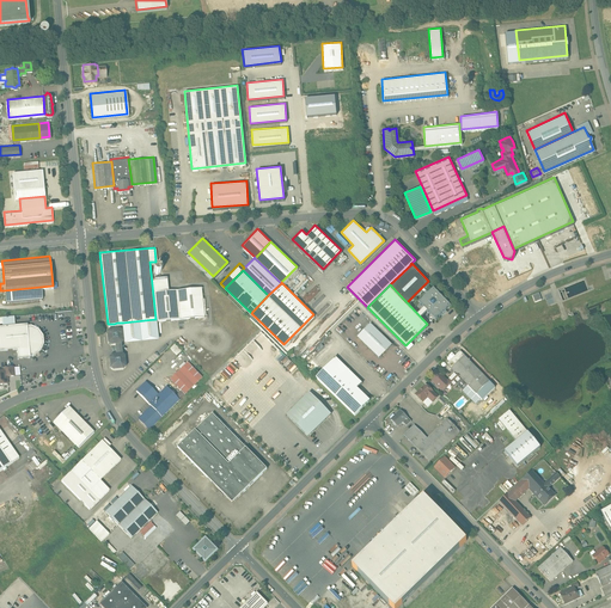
[(200,286),(152,290),(156,319),(203,314),(200,286)]
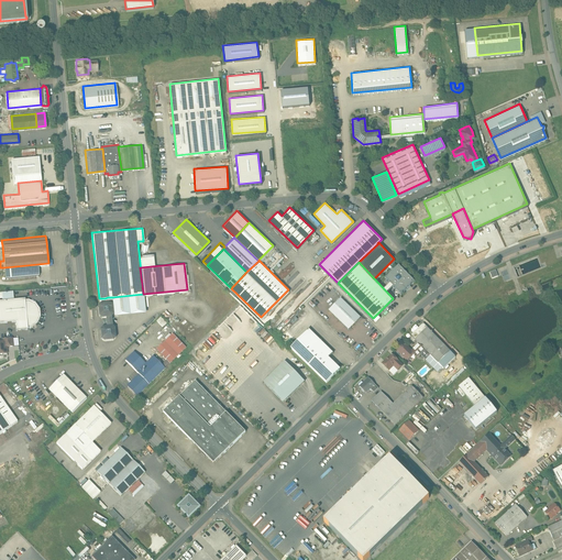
[(414,278),(398,263),(384,276),(399,292),(414,278)]
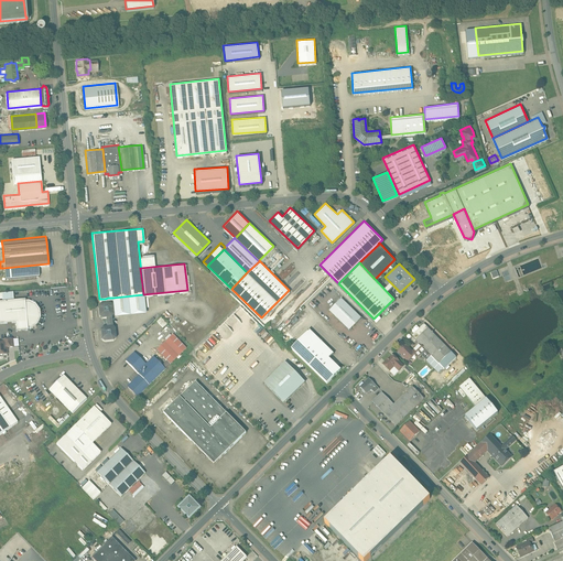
[(12,289),(0,290),(0,295),(1,295),(1,299),(13,298),(12,289)]
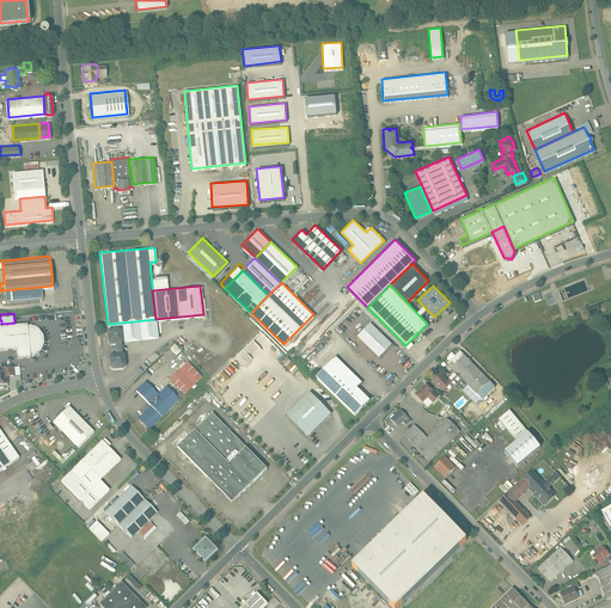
[(122,323),(123,341),(157,337),(156,319),(122,323)]
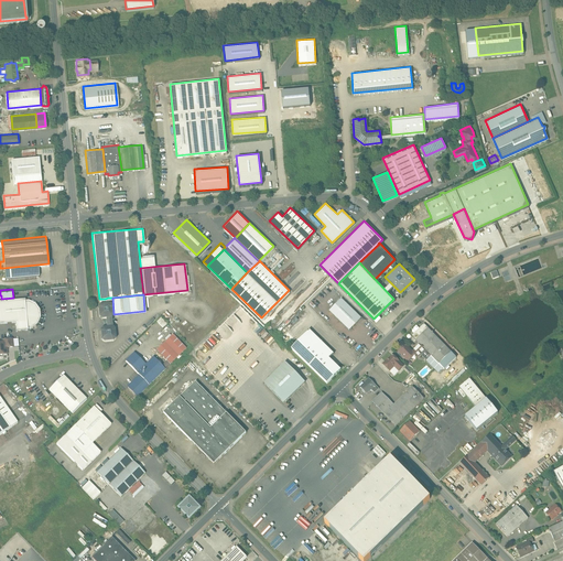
[(1,299),(0,298),(0,321),(14,320),(15,328),(28,327),(26,325),(24,298),(24,297),(1,299)]
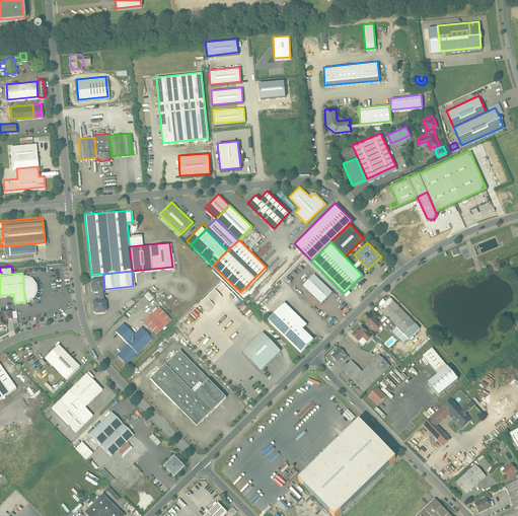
[(331,290),(313,273),(302,284),(320,302),(331,290)]
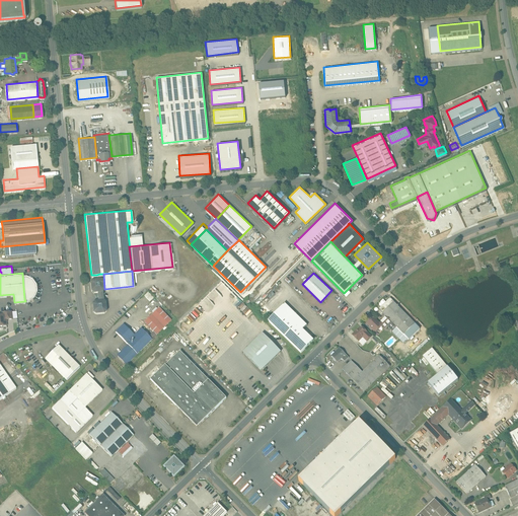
[(31,277),(25,274),(22,274),(24,299),(27,299),(33,295),(37,289),(35,282),(31,277)]
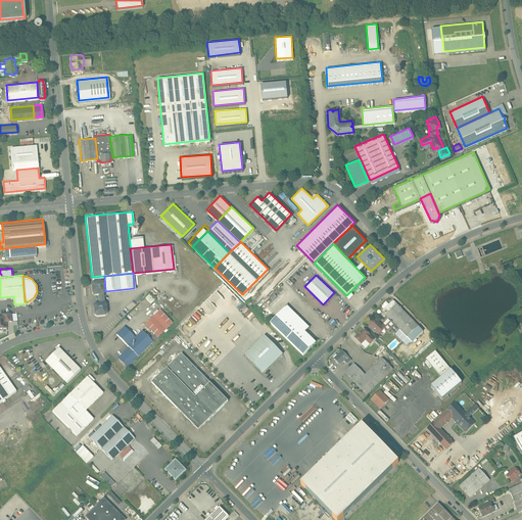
[(100,276),(97,277),(97,280),(92,280),(91,282),(92,290),(94,292),(98,292),(102,291),(104,289),(103,281),(101,279),(100,279),(100,276)]
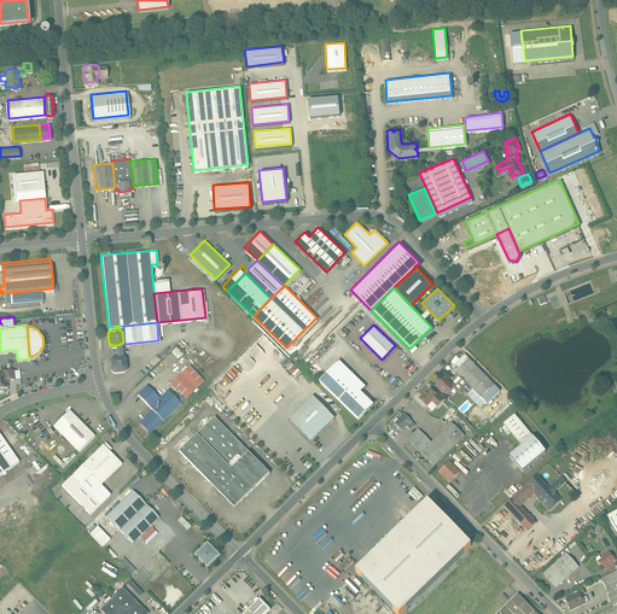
[(116,356),(112,356),(110,358),(111,368),(114,370),(123,369),(126,367),(124,357),(122,355),(121,344),(116,345),(116,356)]
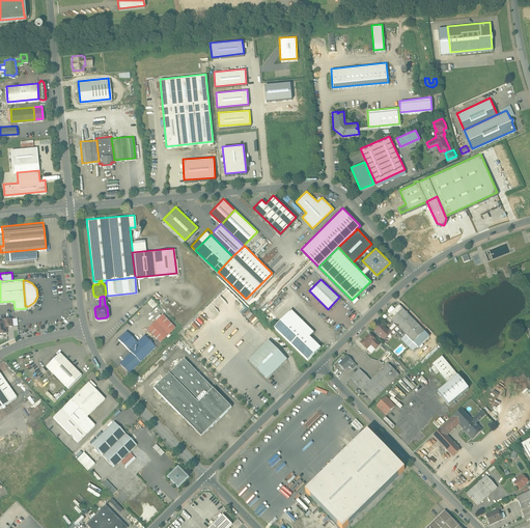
[(157,302),(150,297),(146,300),(152,306),(157,302)]
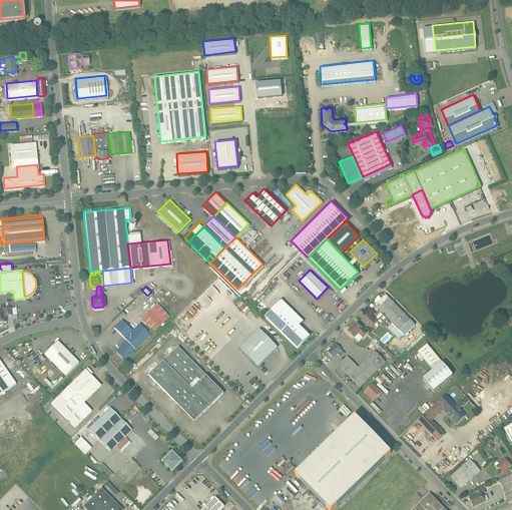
[(410,318),(386,294),(384,294),(375,302),(375,304),(377,307),(381,311),(386,316),(399,329),(410,318)]
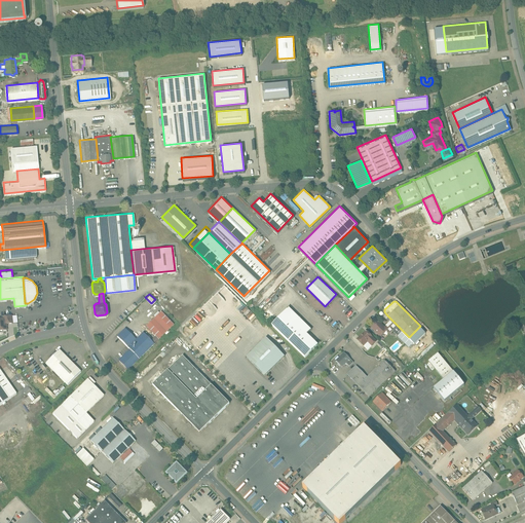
[(310,327),(288,305),(284,309),(306,331),(310,327)]
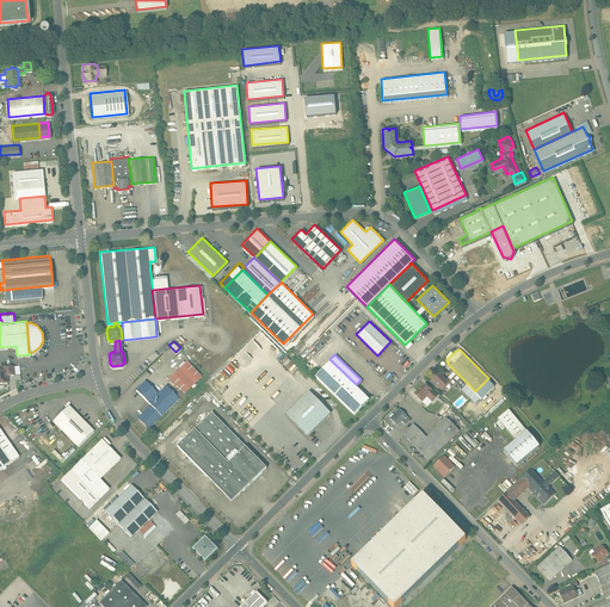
[(201,375),(186,359),(168,376),(184,391),(201,375)]
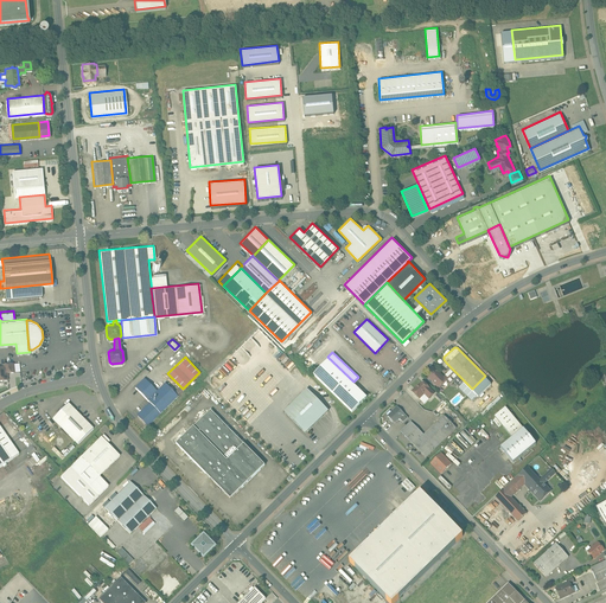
[(353,382),(327,357),(313,372),(351,410),(365,395),(353,382)]
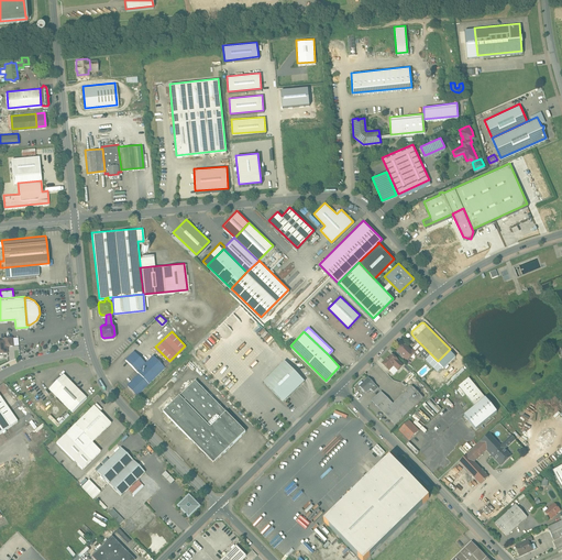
[(410,349),(404,341),(397,349),(406,358),(407,358),(408,358),(410,355),(409,355),(414,351),(410,349)]
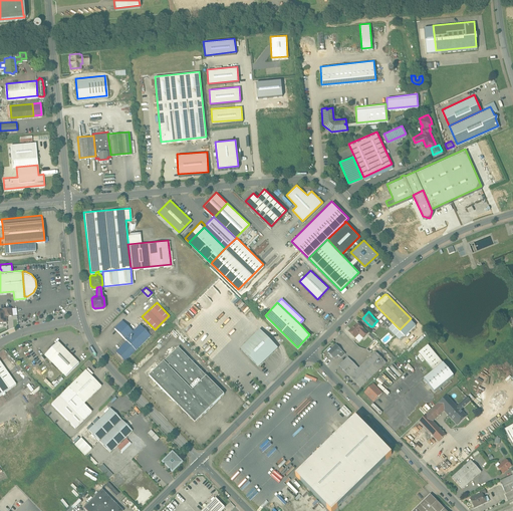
[(381,311),(378,315),(377,315),(374,318),(377,320),(379,323),(387,316),(381,311)]
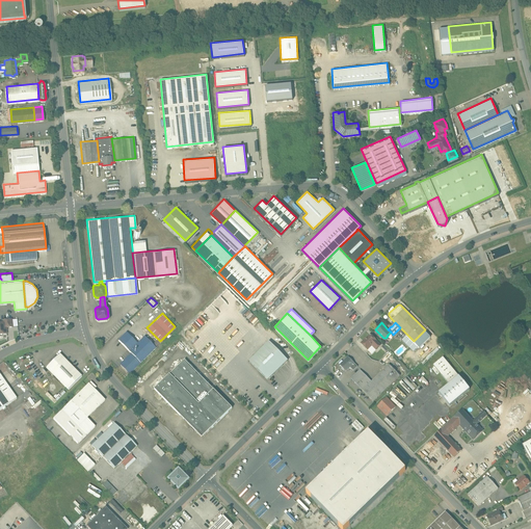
[(136,341),(126,331),(117,338),(129,349),(136,341)]
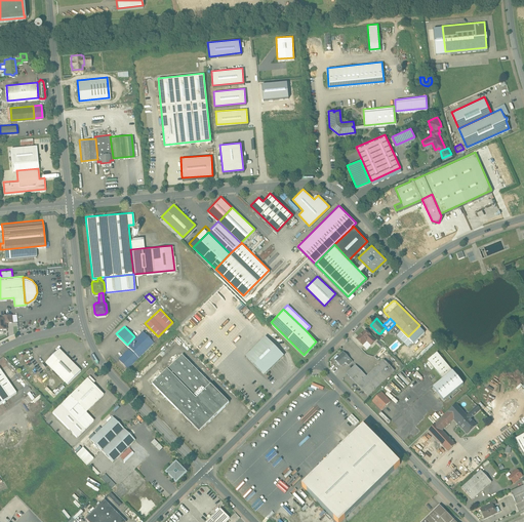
[(364,327),(356,336),(362,343),(366,338),(370,343),(374,337),(364,327)]
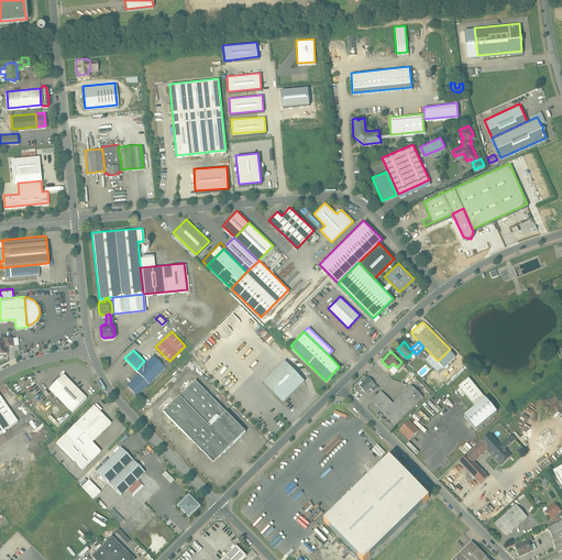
[(144,361),(136,370),(139,372),(147,382),(164,365),(161,362),(152,354),(144,361)]
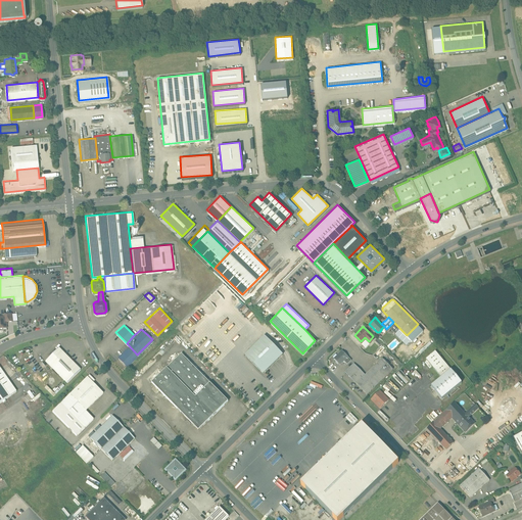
[(264,333),(244,352),(263,371),(282,351),(264,333)]
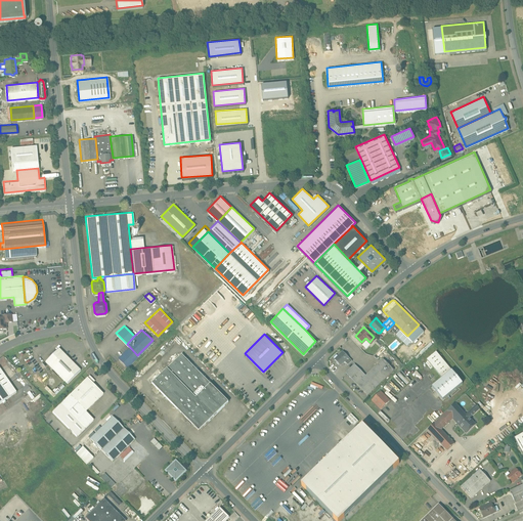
[(80,368),(57,346),(44,359),(67,381),(80,368)]
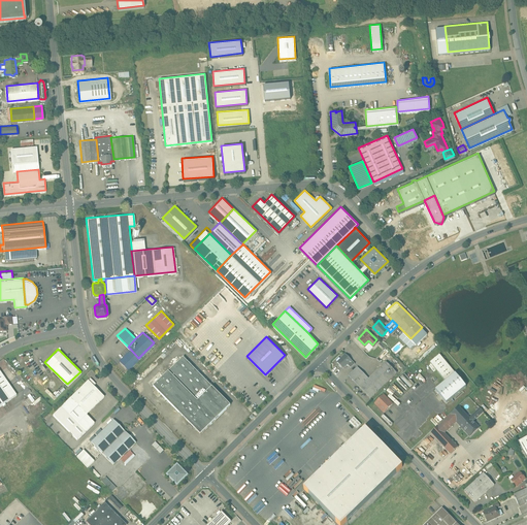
[(130,349),(119,360),(127,368),(138,358),(130,349)]
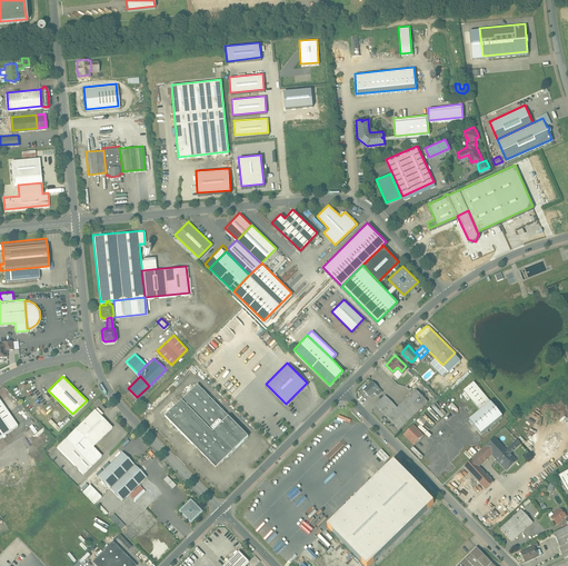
[(371,379),(362,388),(365,390),(365,393),(367,393),(369,395),(374,390),(377,394),(381,389),(371,379)]
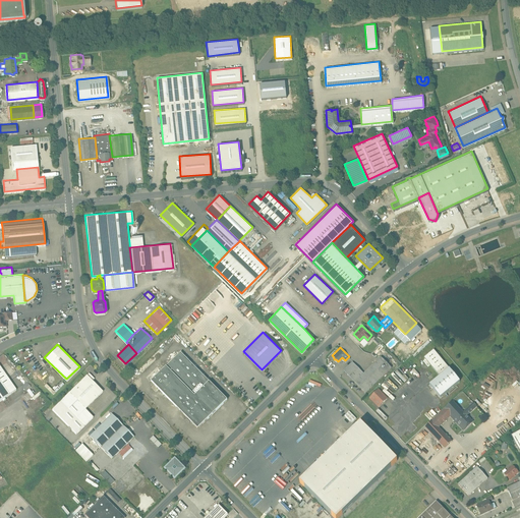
[(449,366),(432,347),(423,355),(439,373),(449,366)]
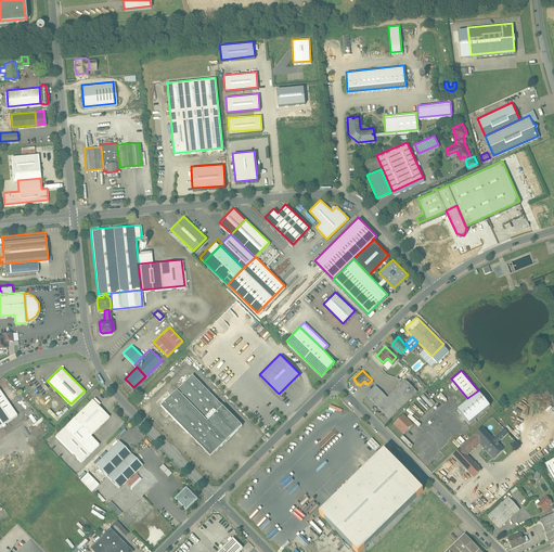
[(241,423),(192,372),(160,403),(187,431),(197,421),(220,444),(241,423)]
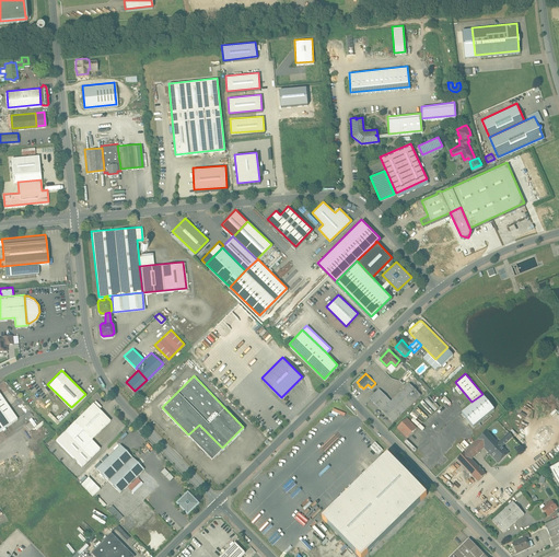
[(420,393),(408,381),(400,389),(411,401),(420,393)]
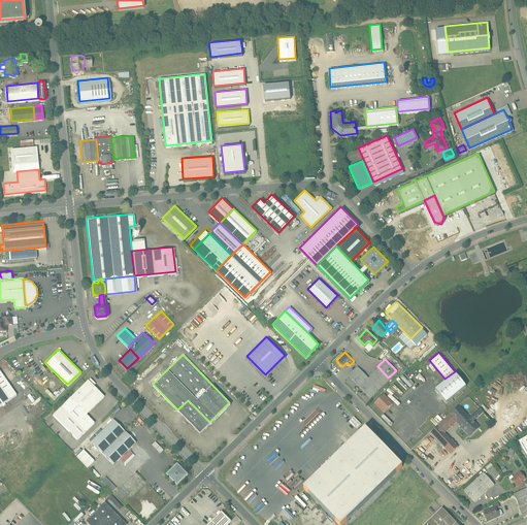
[(367,376),(357,365),(348,373),(369,396),(388,378),(377,366),(367,376)]
